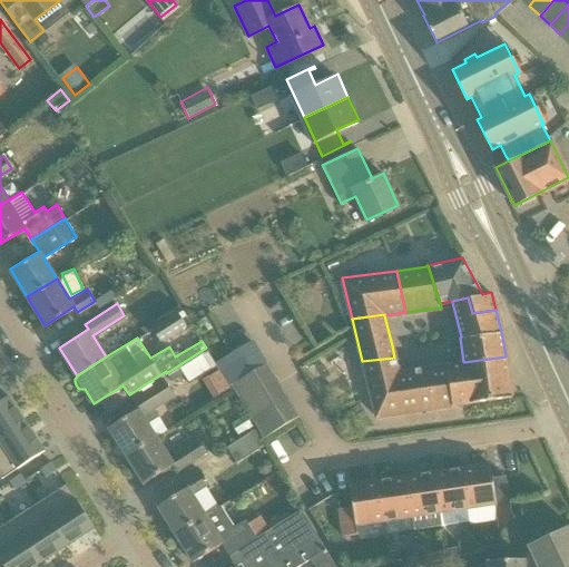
[(206,348),(178,365),(188,382),(216,364),(206,348)]
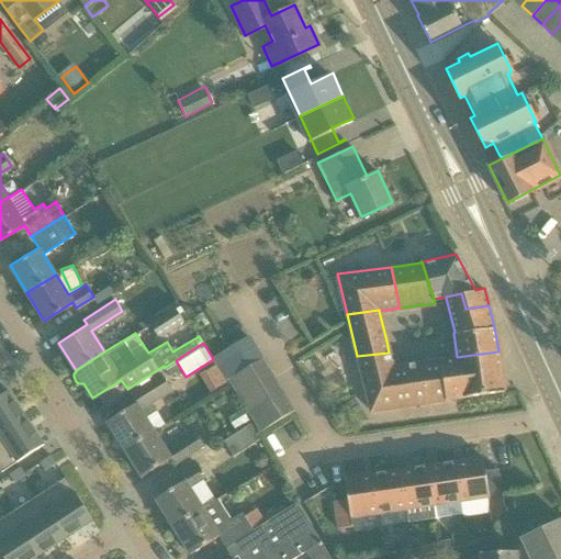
[(504,390),(498,351),(457,357),(462,395),(504,390)]
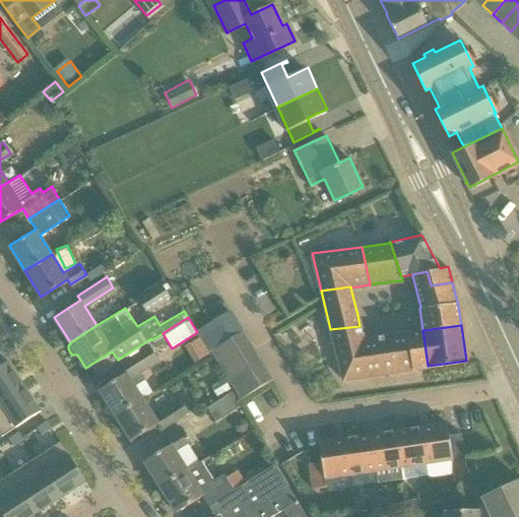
[(368,375),(362,338),(363,337),(360,326),(330,329),(343,379),(368,375)]
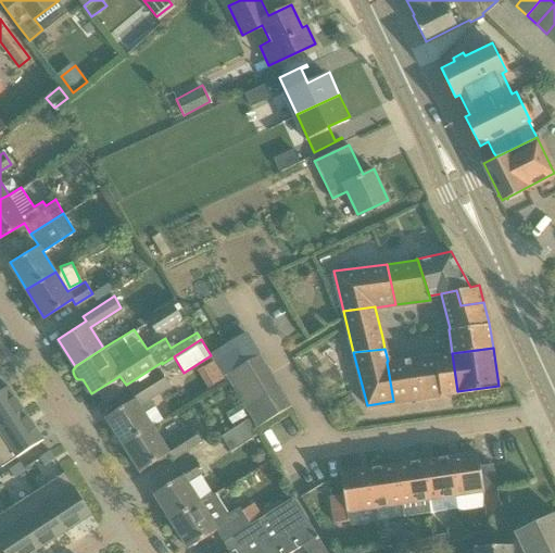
[(225,373),(257,425),(290,404),(259,352),(225,373)]
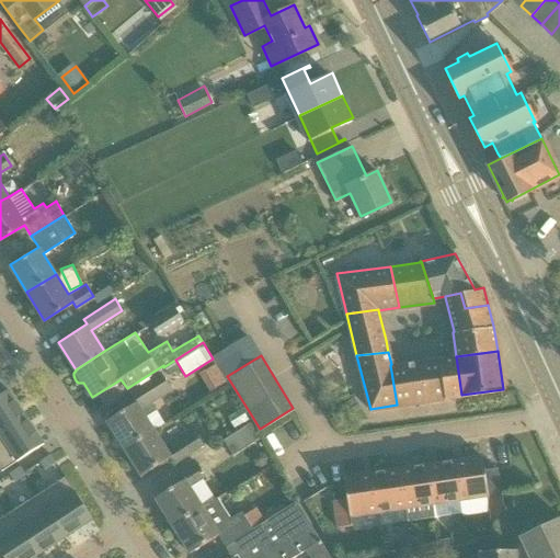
[(445,357),(422,361),(427,400),(461,395),(456,356),(445,357)]
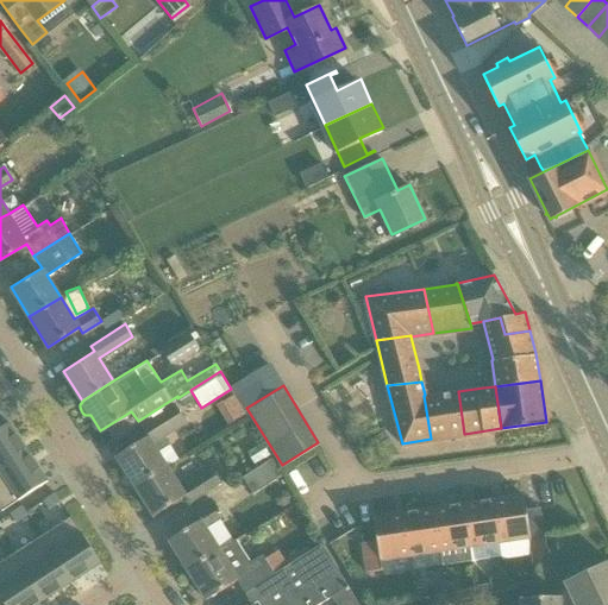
[(458,391),(425,395),(424,396),(431,439),(464,434),(458,391)]
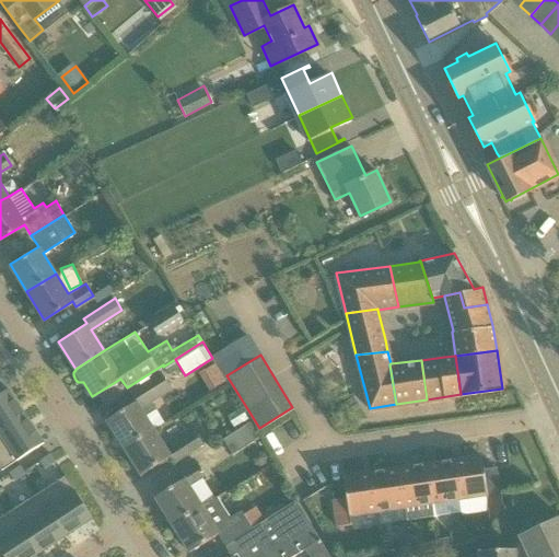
[(217,389),(226,382),(216,363),(205,370),(217,389)]
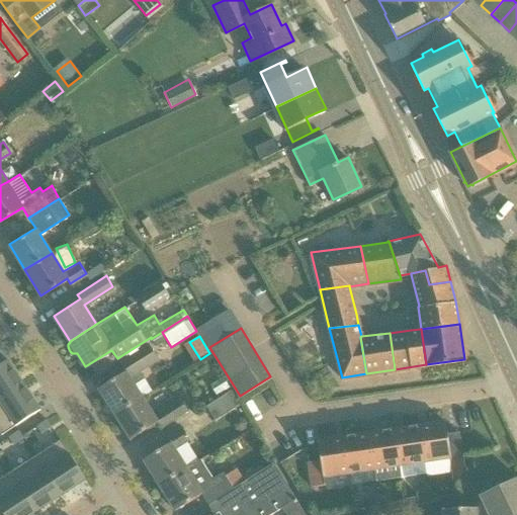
[(98,387),(114,412),(141,396),(133,383),(144,376),(140,369),(157,358),(148,344),(119,361),(124,370),(98,387)]
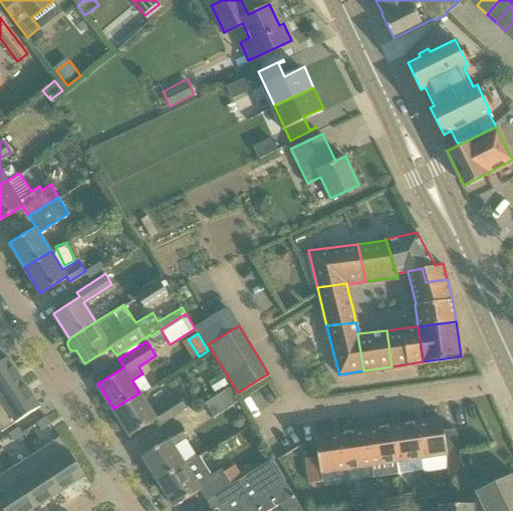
[(0,395),(23,379),(7,355),(0,359),(0,395)]
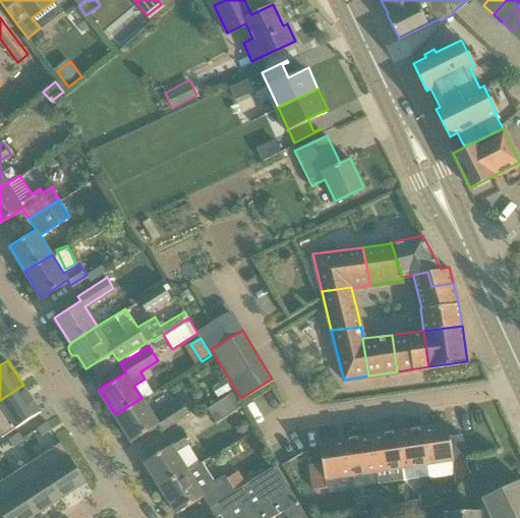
[(0,436),(40,410),(23,385),(0,400),(0,436)]
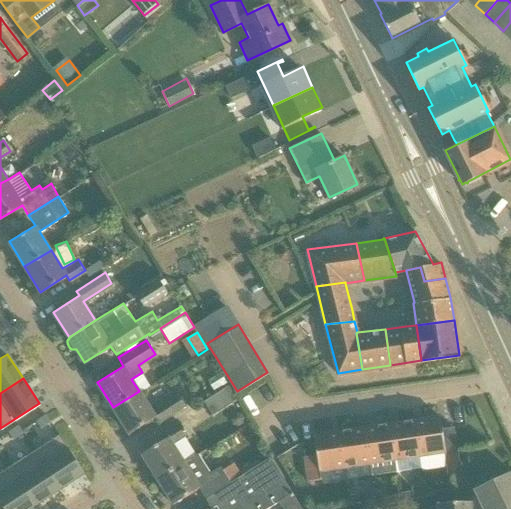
[(224,387),(203,400),(212,414),(233,400),(224,387)]
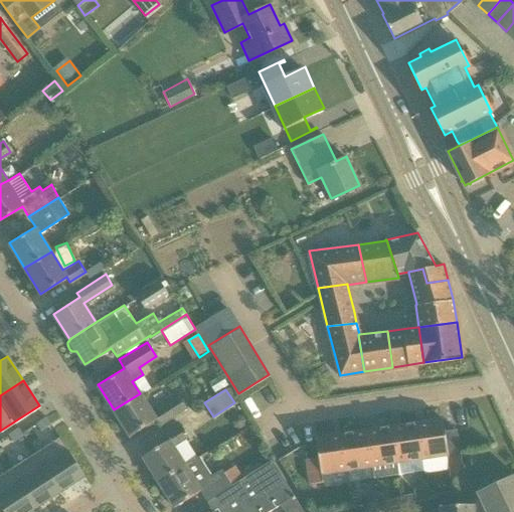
[(159,424),(175,414),(186,407),(178,394),(151,410),(140,393),(114,409),(130,435),(156,418),(159,424)]
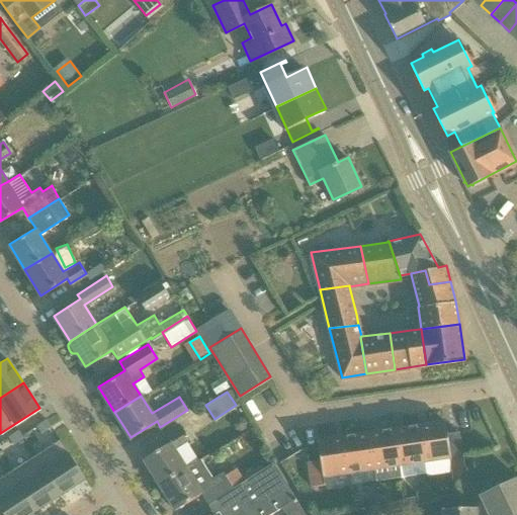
[(36,425),(40,432),(51,425),(47,418),(36,425)]
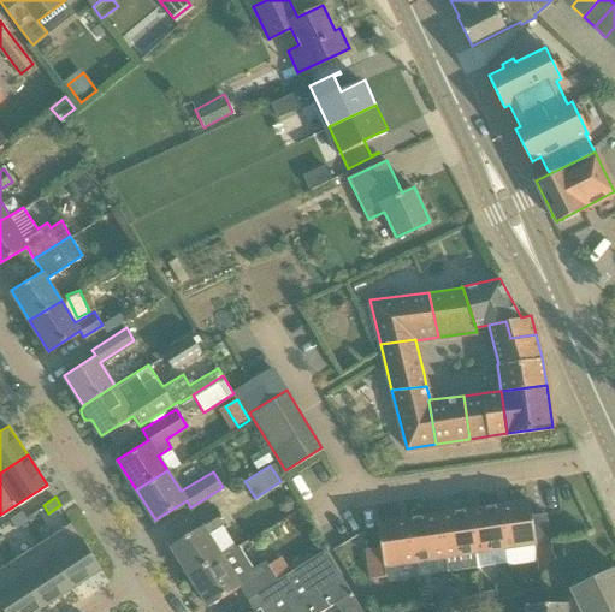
[(498,504),(504,547),(533,542),(537,570),(554,568),(550,538),(534,539),(528,499),(498,504)]
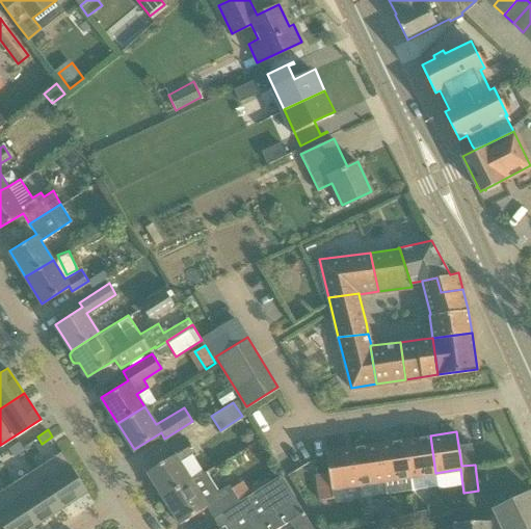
[(409,476),(435,473),(430,435),(404,440),(409,476)]
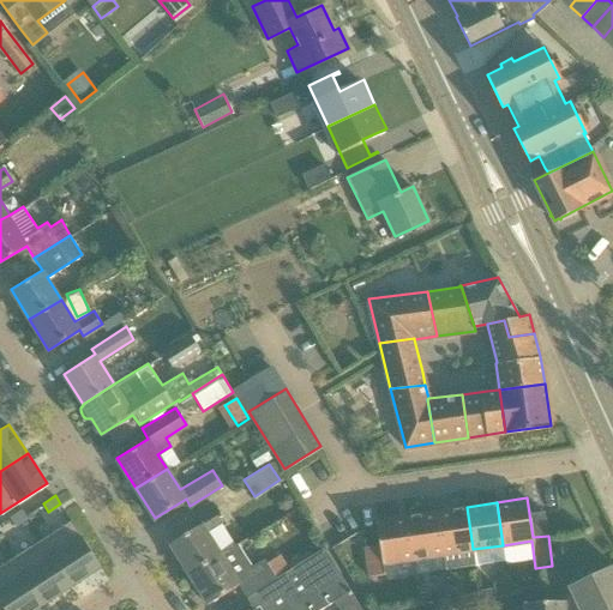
[(169,543),(188,573),(221,553),(205,530),(224,518),(217,506),(198,518),(202,523),(169,543)]
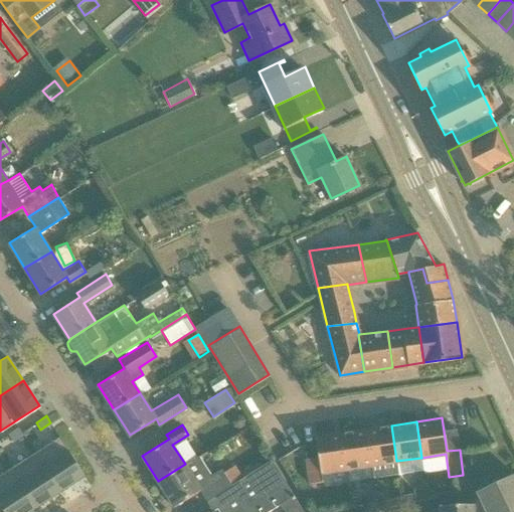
[(371,465),(396,461),(391,425),(366,429),(371,465)]
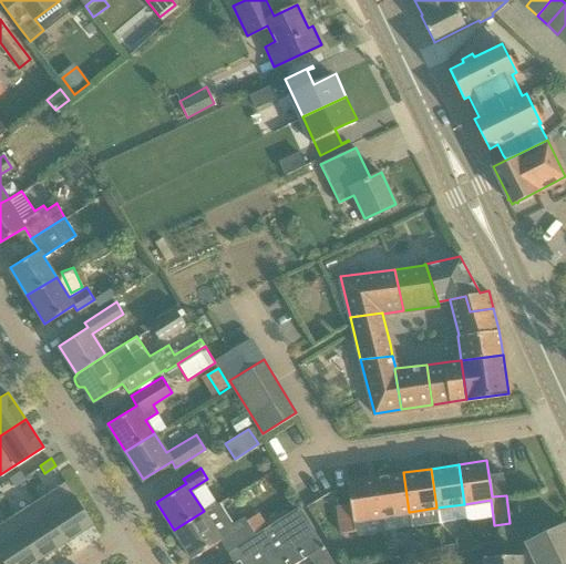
[(24,478),(20,470),(9,478),(13,484),(24,478)]
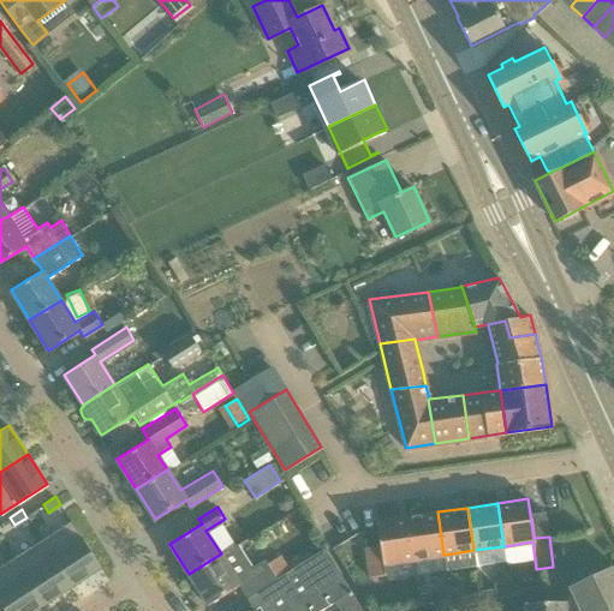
[(413,559),(443,555),(437,511),(407,516),(413,559)]
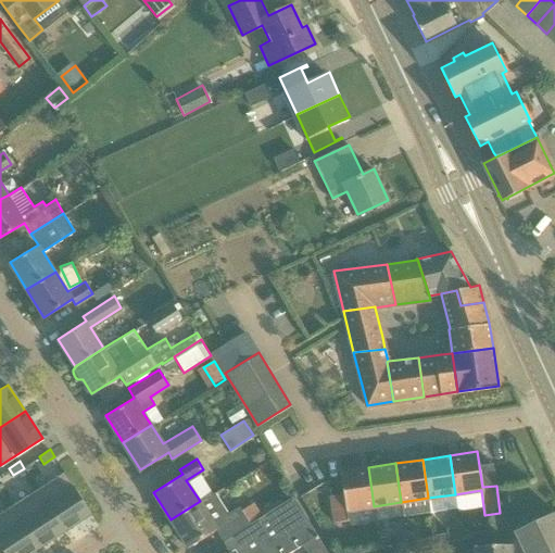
[(347,510),(374,506),(368,467),(340,472),(343,493),(330,494),(335,520),(348,518),(347,510)]
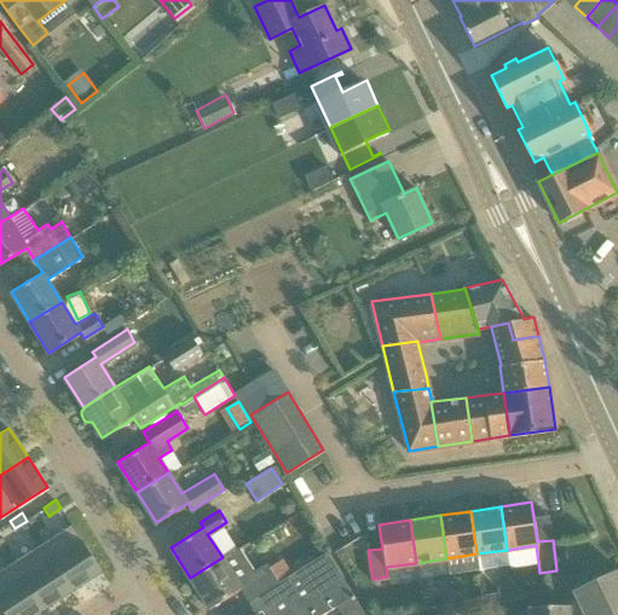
[(71,590),(102,570),(71,523),(41,543),(71,590)]
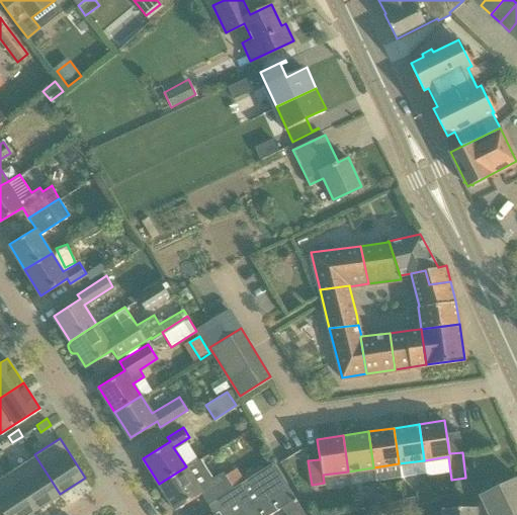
[(34,454),(10,470),(35,509),(60,494),(34,454)]
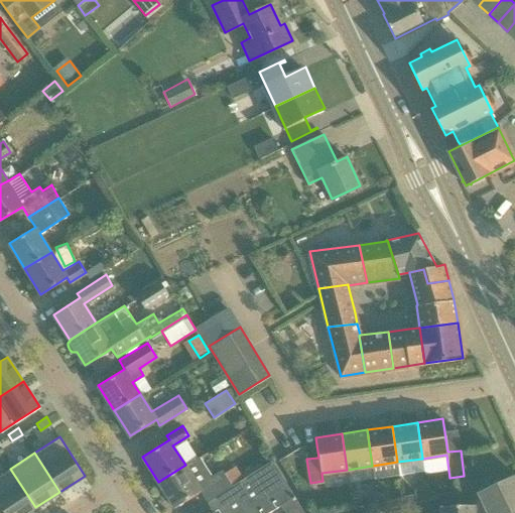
[(200,457),(185,465),(158,482),(174,507),(201,491),(207,501),(232,485),(222,469),(212,476),(200,457)]
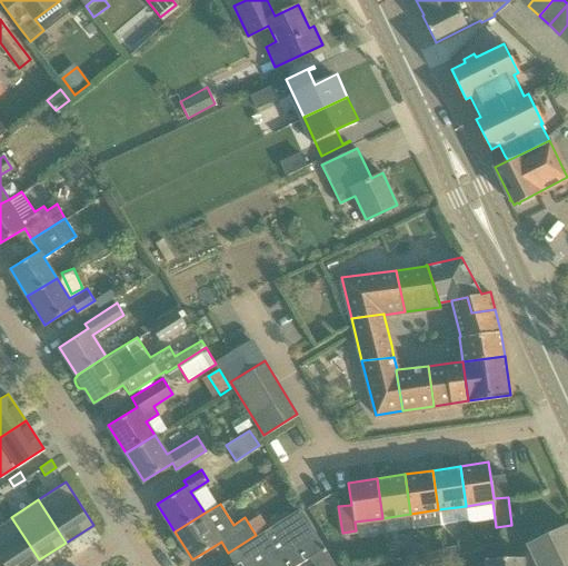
[(336,565),(300,507),(256,535),(228,553),(236,564),(231,565),(295,565),(309,557),(315,565),(336,565)]
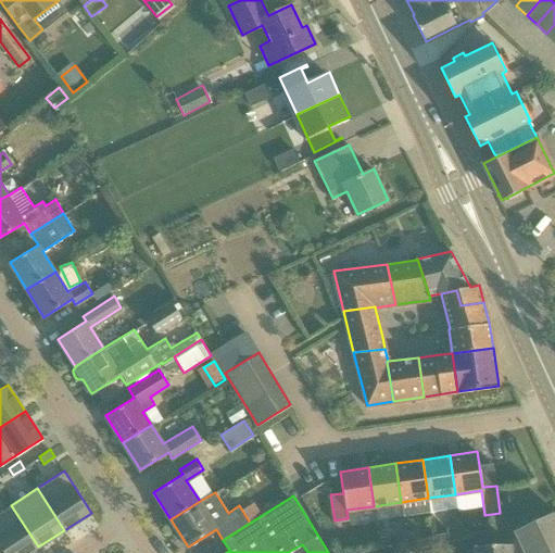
[(0,545),(4,552),(28,552),(38,547),(11,505),(0,512),(0,545)]
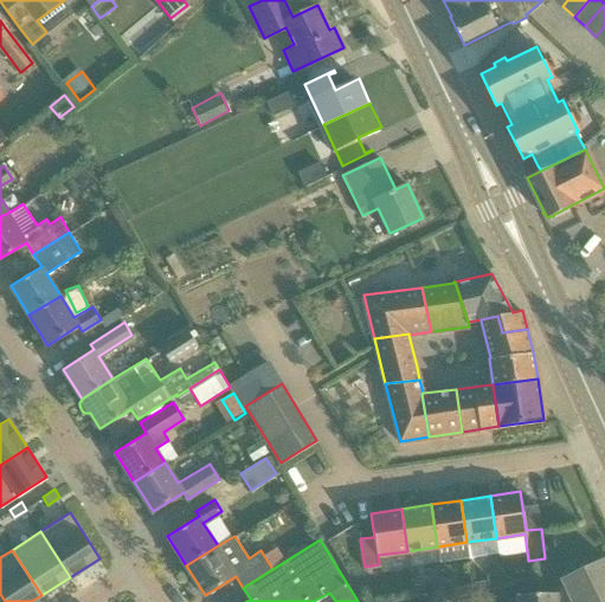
[(604,601),(604,557),(560,580),(561,580),(572,601),(604,601)]
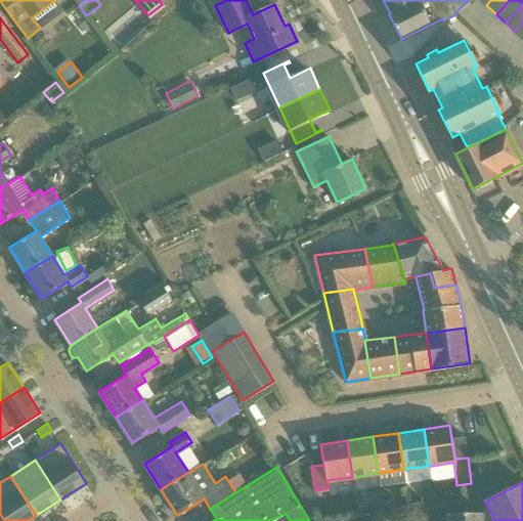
[(422,508),(435,505),(433,493),(421,495),(422,508)]
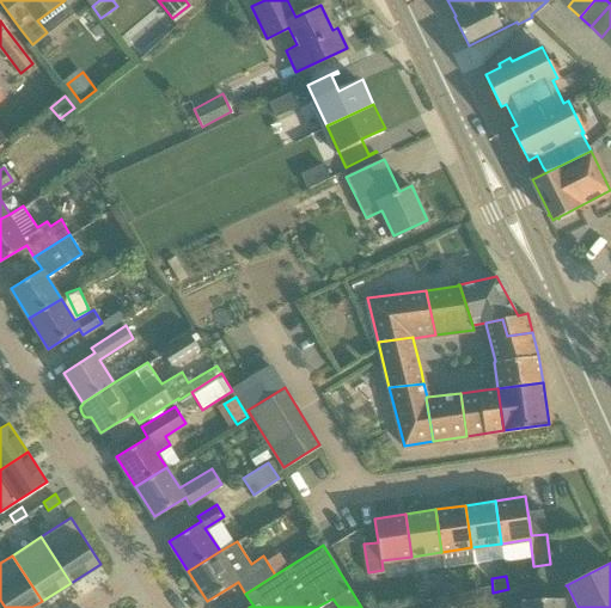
[(460,579),(446,582),(448,595),(462,591),(460,579)]
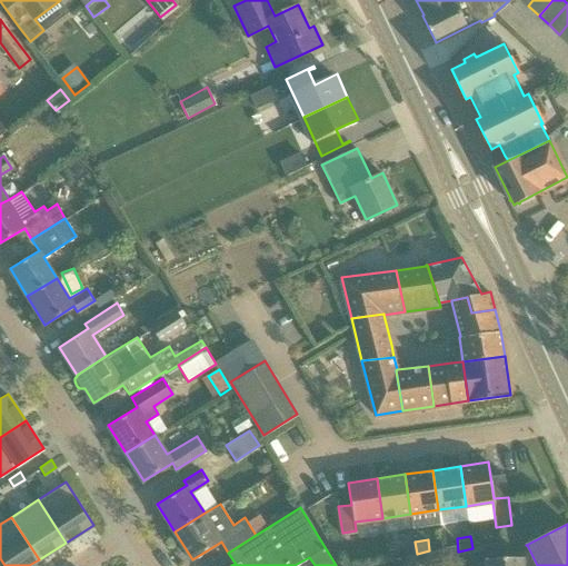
[(417,554),(415,542),(401,544),(402,556),(417,554)]
